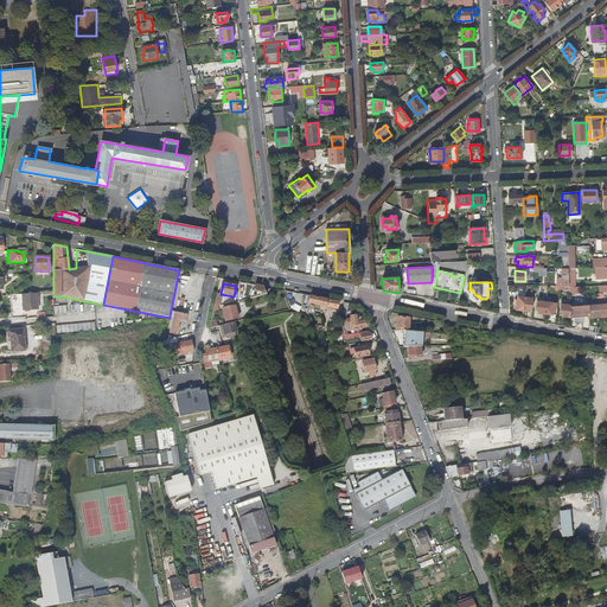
[(260,293),(261,296),(267,295),(264,287),(255,285),(254,293),(257,294),(260,293)]
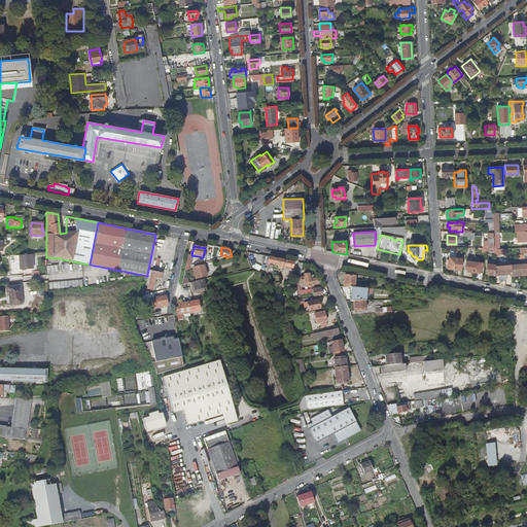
[(250,262),(254,261),(255,261),(253,254),(247,252),(250,262)]
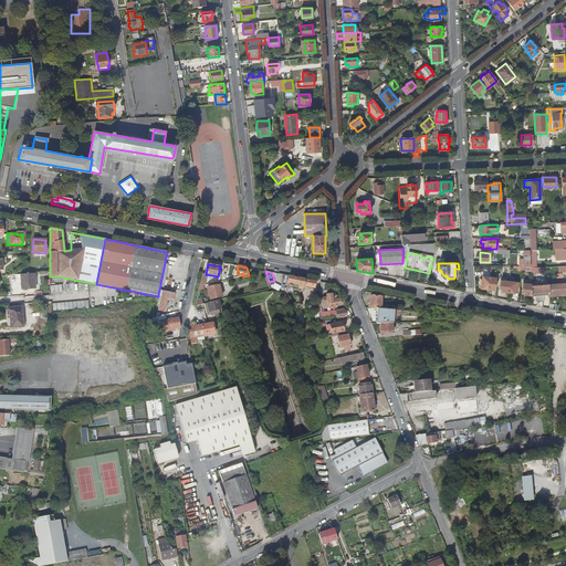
[(488,289),(489,276),(490,273),(483,272),(480,287),(488,289)]
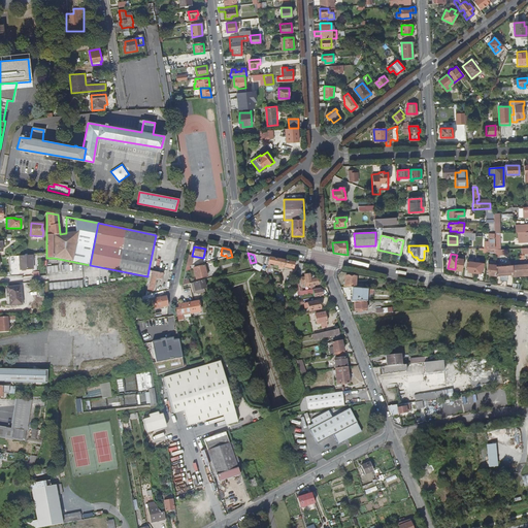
[(28,256),(20,257),(21,270),(34,269),(33,256),(28,256)]
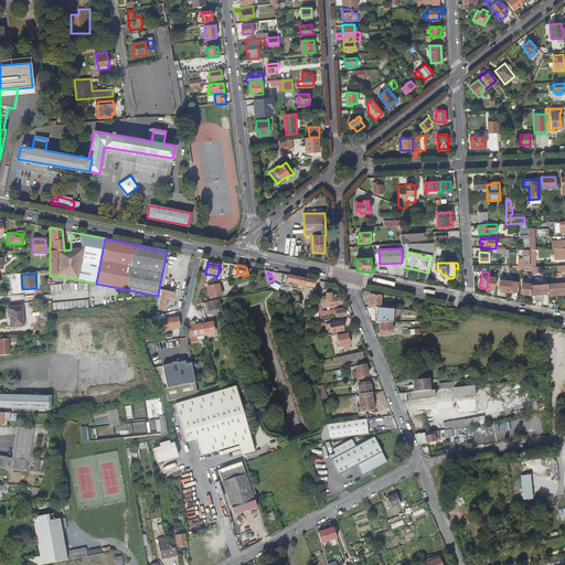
[(288,276),(286,288),(287,288),(288,283),(298,285),(298,287),(301,288),(302,286),(313,288),(315,281),(288,276)]
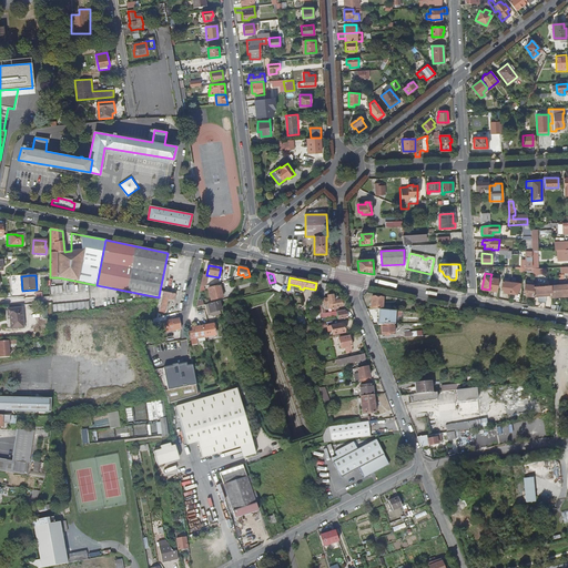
[(509,294),(510,283),(503,281),(500,288),(503,288),(503,293),(509,294)]
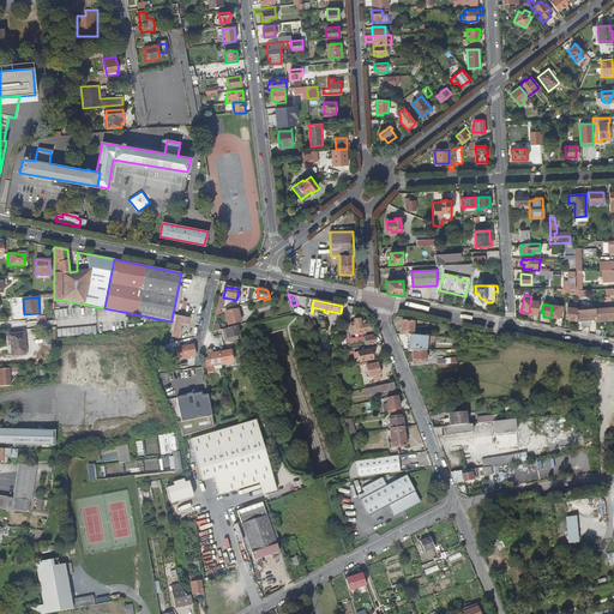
[(313,323),(311,314),(296,305),(292,306),(295,313),(313,323)]
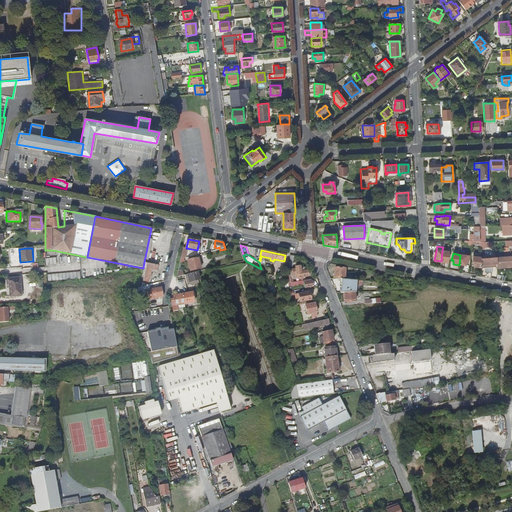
[(460,255),(459,265),(465,265),(465,262),(467,262),(468,256),(460,255)]
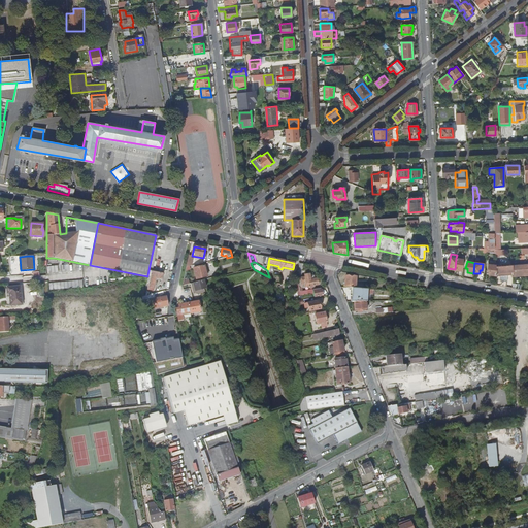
[(495,271),(495,266),(495,265),(488,264),(487,271),(489,271),(488,274),(496,275),(496,274),(495,271)]
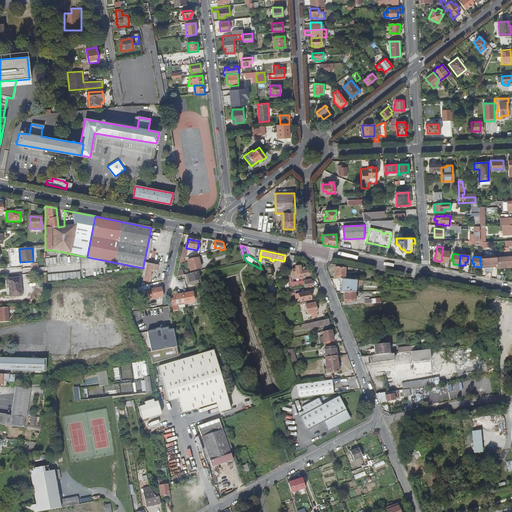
[(511,256),(496,257),(480,258),(480,263),(496,263),(496,267),(511,265),(511,256)]
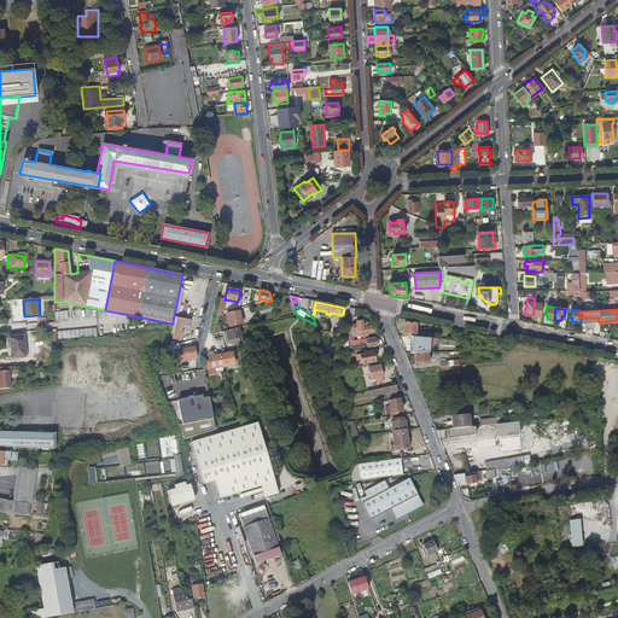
[(232,314),(226,315),(229,327),(242,325),(239,313),(235,313),(232,314)]
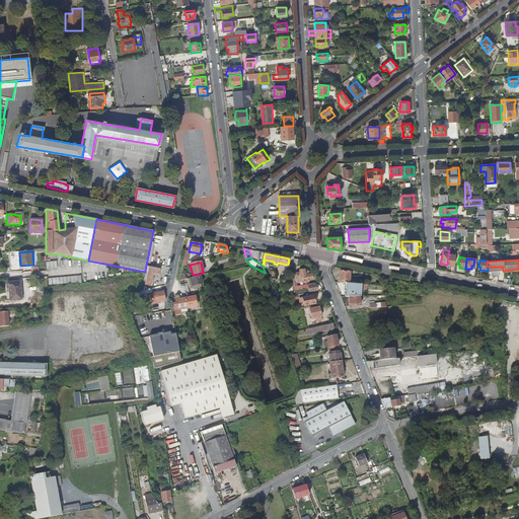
[(159,269),(146,266),(145,271),(148,272),(147,274),(145,273),(143,284),(148,285),(149,281),(153,281),(155,272),(159,272),(159,269)]
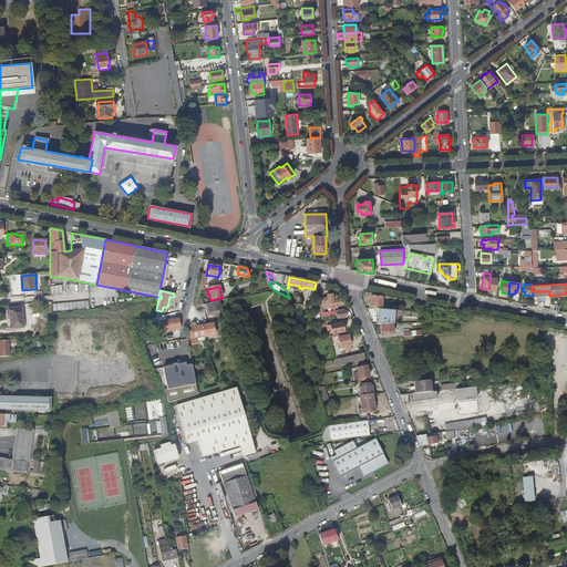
[(328,299),(323,300),(325,307),(328,306),(329,309),(332,309),(332,310),(338,309),(338,308),(342,307),(341,300),(334,302),(333,296),(327,297),(328,299)]
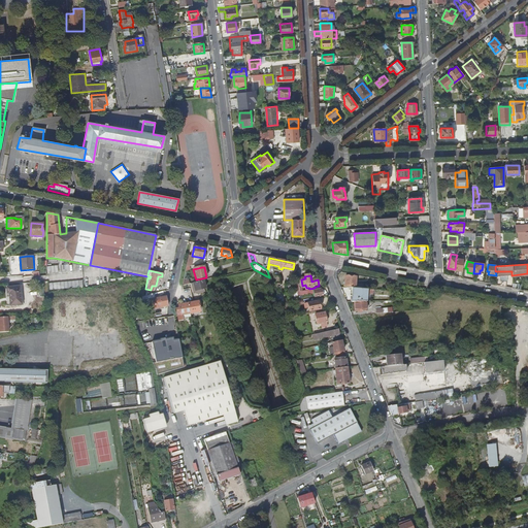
[(344,288),(353,288),(363,289),(364,286),(355,283),(356,277),(345,277),(344,288)]
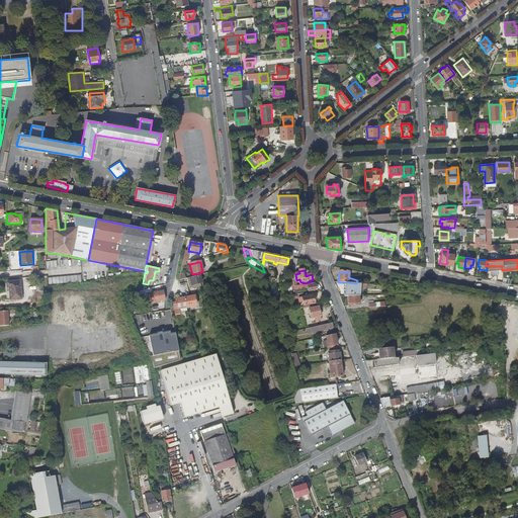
[(201,283),(199,275),(189,278),(191,286),(201,283)]
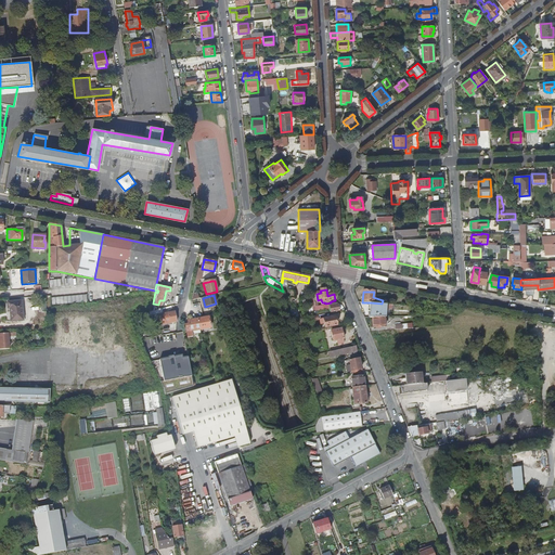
[(21,301),(8,302),(9,309),(10,308),(11,322),(23,320),(21,301)]
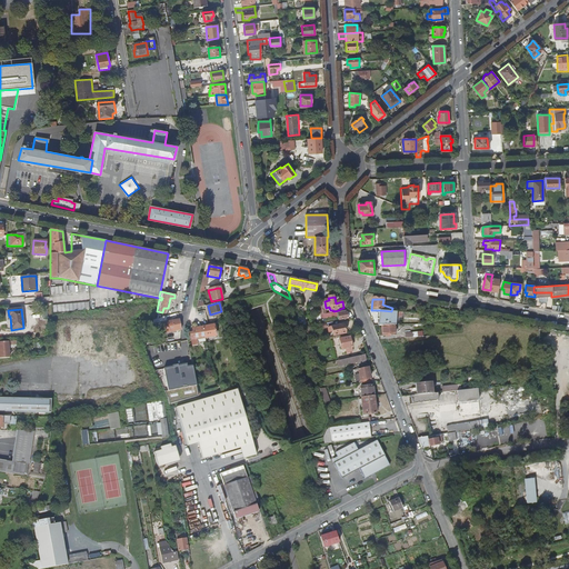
[(382,326),(395,326),(396,326),(397,311),(391,311),(380,310),(379,326),(382,326)]
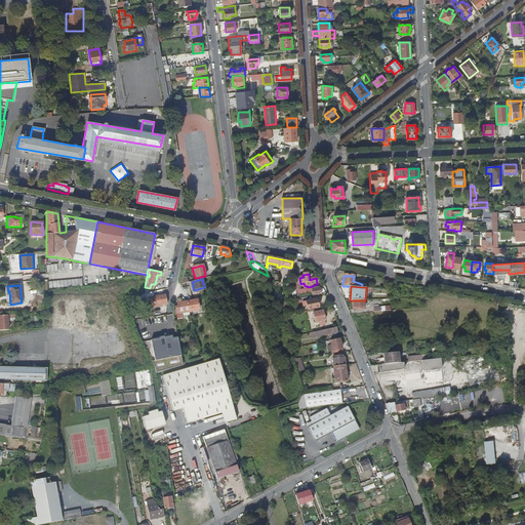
[(155,297),(153,292),(146,294),(142,295),(143,300),(147,299),(149,298),(152,308),(168,305),(166,295),(155,297)]
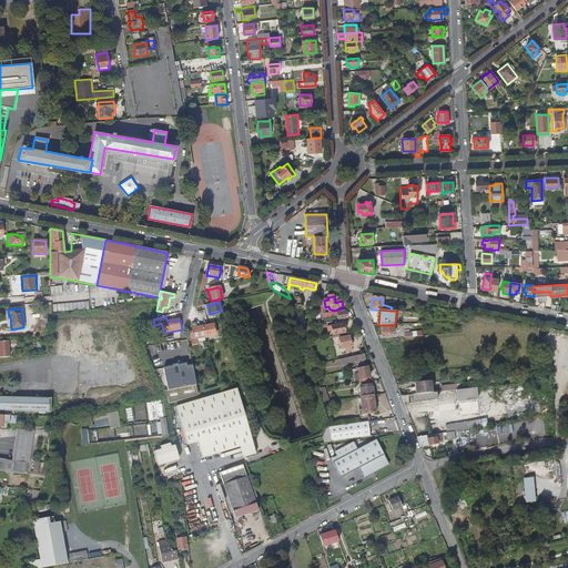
[(203,326),(205,337),(206,336),(208,340),(216,337),(213,324),(203,326)]
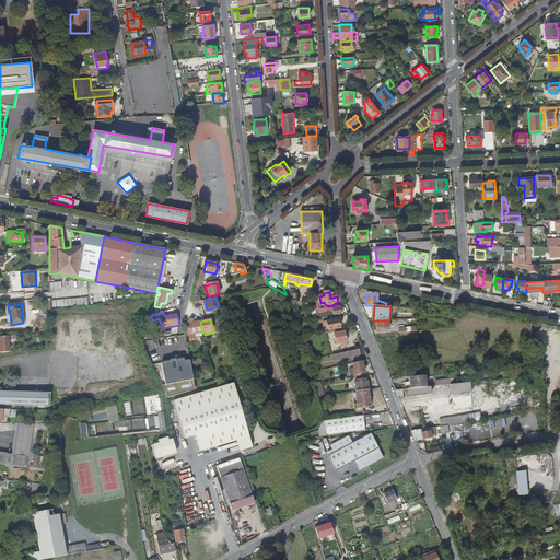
[(340,329),(339,324),(337,324),(337,321),(327,323),(329,331),(340,329)]
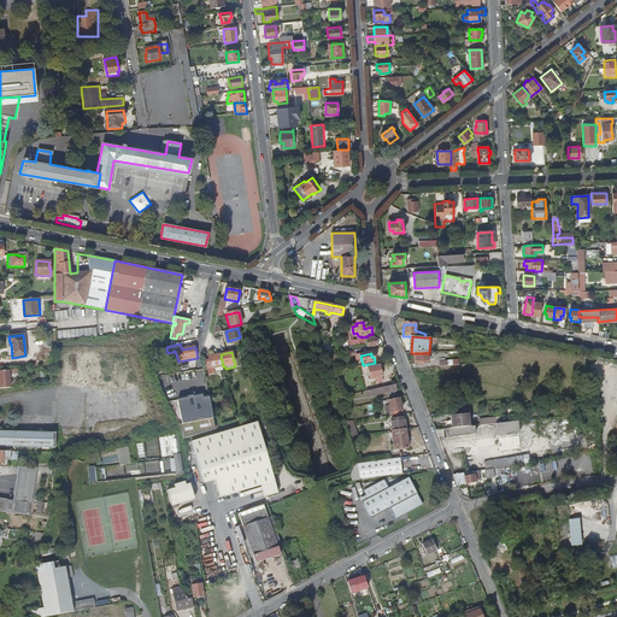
[(428,353),(415,353),(415,363),(428,363),(428,353)]
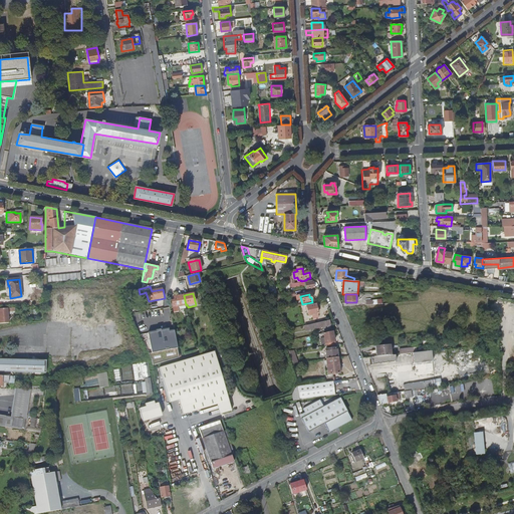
[(185,305),(186,305),(184,295),(174,297),(174,300),(172,301),(174,313),(179,312),(178,309),(186,308),(185,305)]
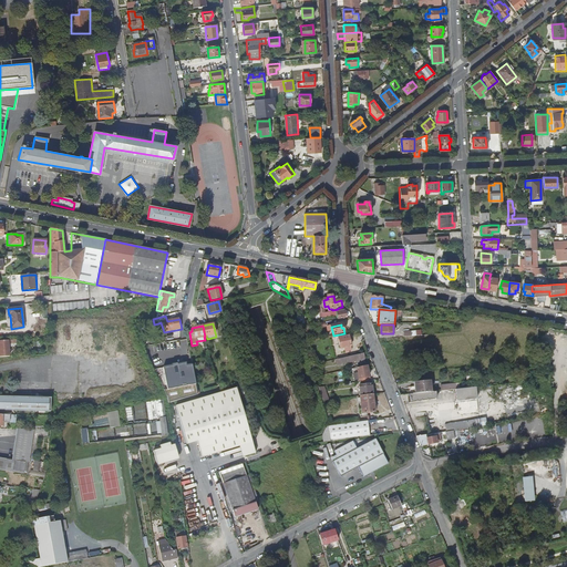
[(350,339),(340,341),(342,352),(346,351),(347,356),(353,353),(350,339)]
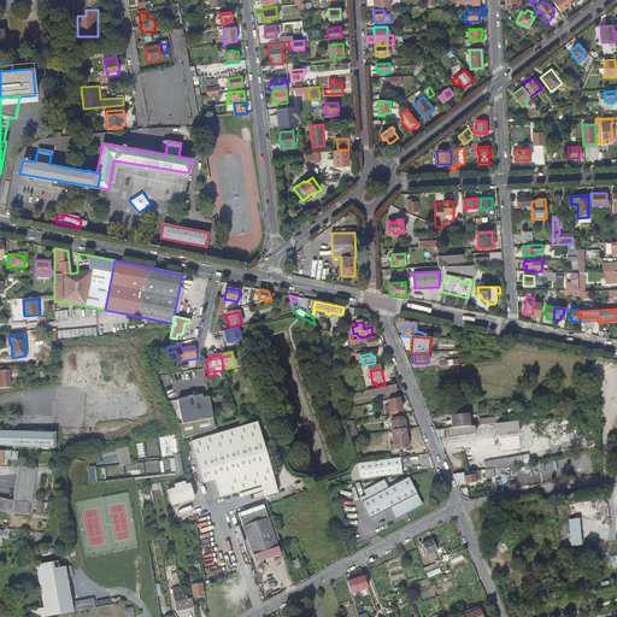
[(0,389),(11,389),(10,375),(10,371),(0,371),(0,389)]
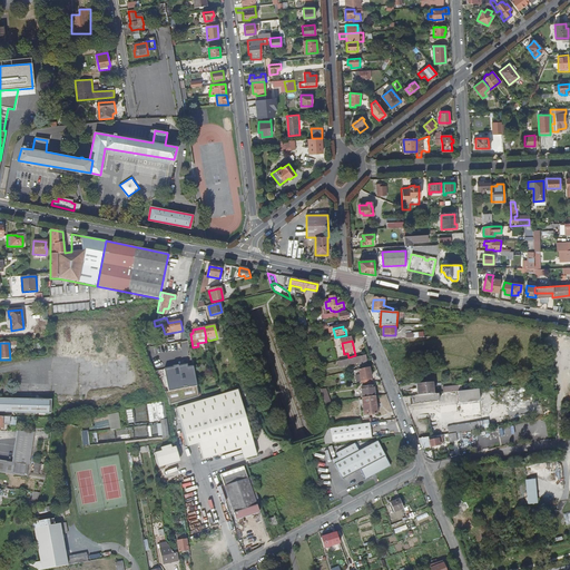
[(367,361),(366,356),(350,360),(351,365),(367,361)]
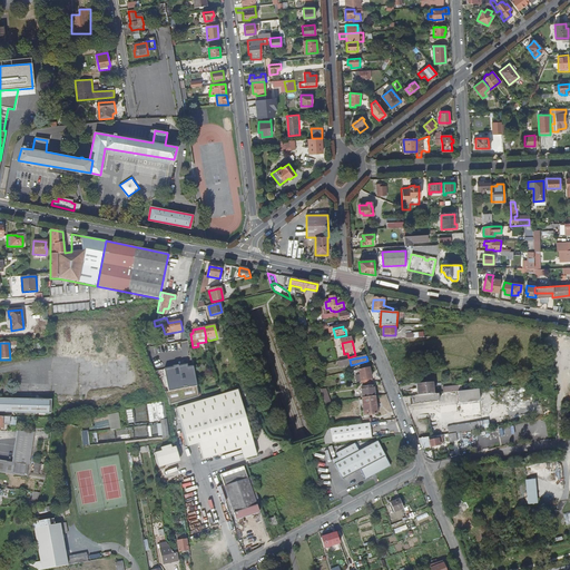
[(174,369),(165,370),(169,392),(185,389),(192,387),(187,365),(178,367),(177,365),(174,366),(174,369)]
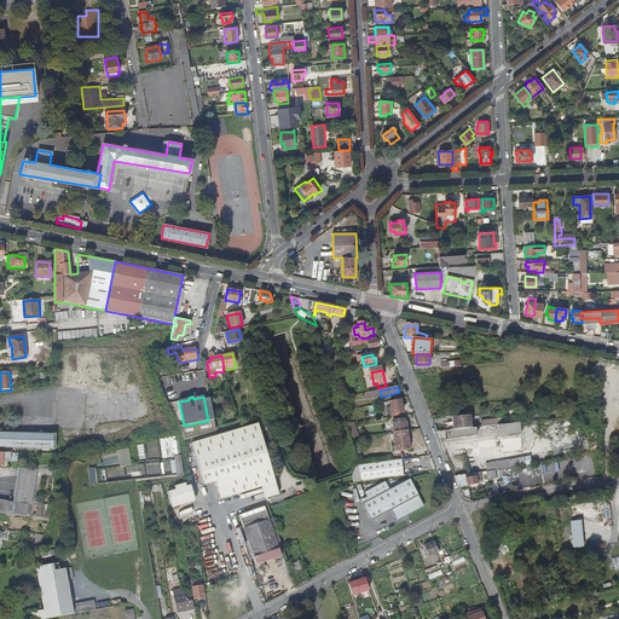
[(392,410),(393,415),(393,418),(405,417),(401,400),(391,403),(392,410)]
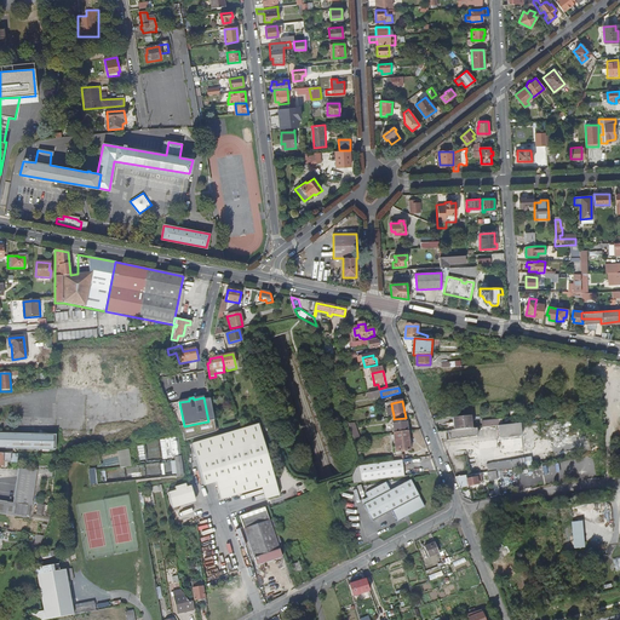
[(448,423),(449,431),(471,429),(470,415),(454,417),(454,423),(448,423)]
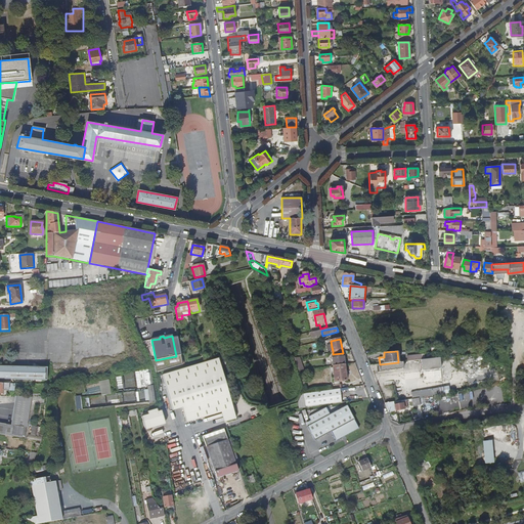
[(334,366),(345,364),(344,355),(333,357),(334,366)]
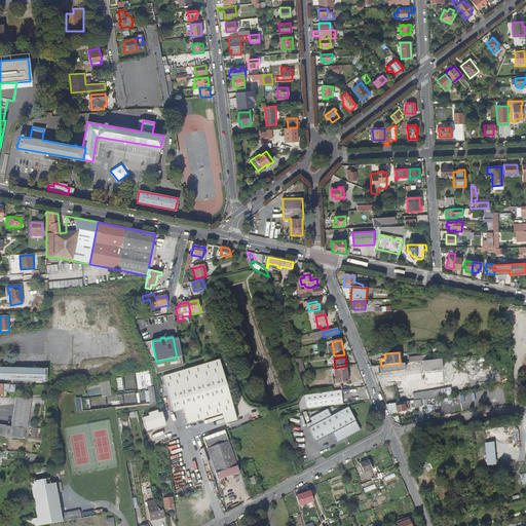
[(463,374),(472,373),(470,357),(458,358),(459,370),(463,369),(463,374)]
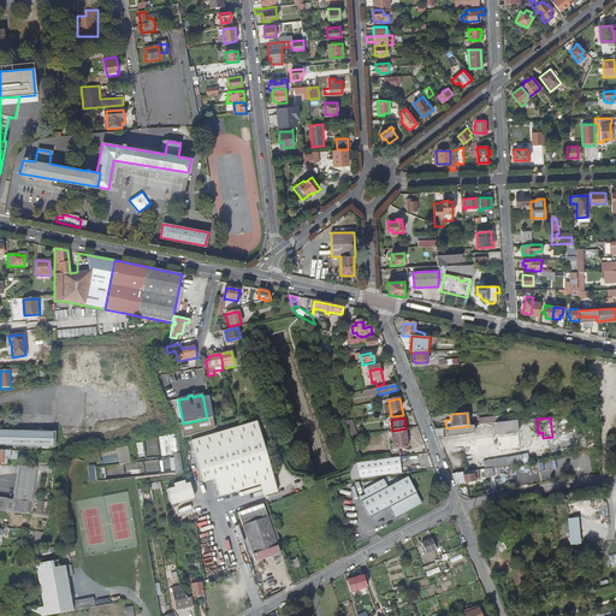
[(262,485),(274,481),(256,421),(191,440),(203,483),(214,479),(219,497),(262,485)]
